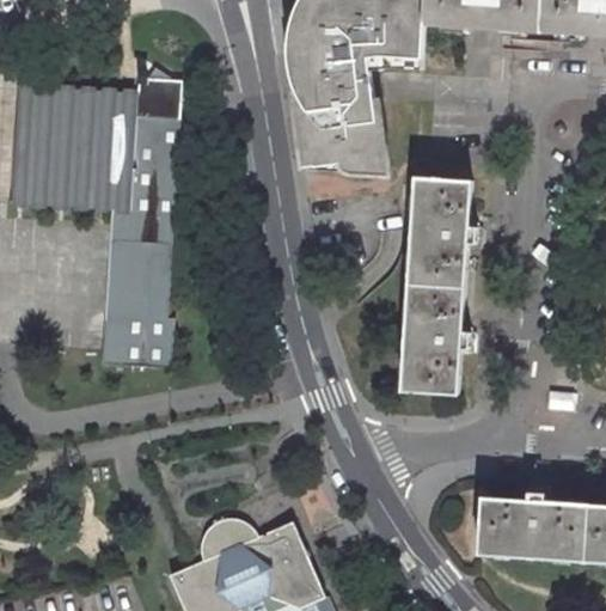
[(283,48),(294,133),(301,132),(304,144),(295,145),(300,172),(384,176),(368,71),(417,69),(420,24),(421,2),(406,2),(406,0),(308,0),(306,4),(301,18),(298,31),(298,43),(283,48)]
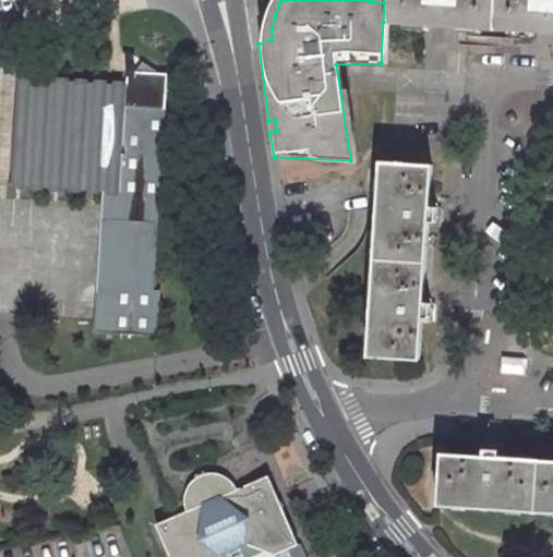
[(272,28),(275,16),(279,3),(281,0),(271,0),(265,11),(260,29),(259,44),(272,39),(272,28)]
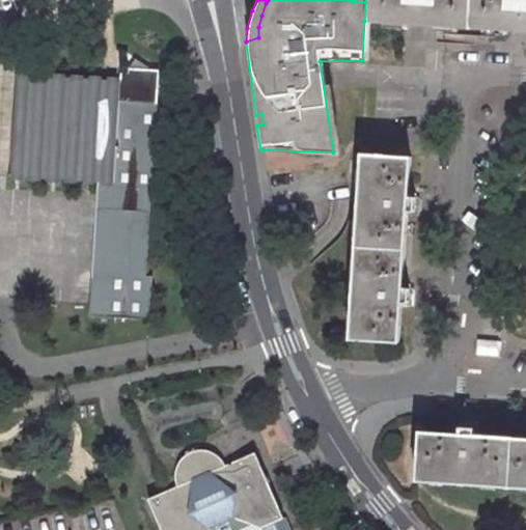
[(364,0),(365,2),(364,21),(498,29),(525,29),(525,0),(364,0)]
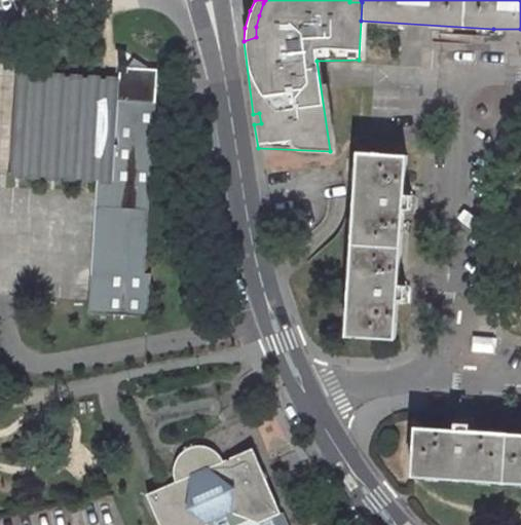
[(12,139),(3,174),(90,179),(83,313),(145,316),(147,271),(140,271),(150,100),(113,97),(114,80),(8,74),(12,108),(12,139)]
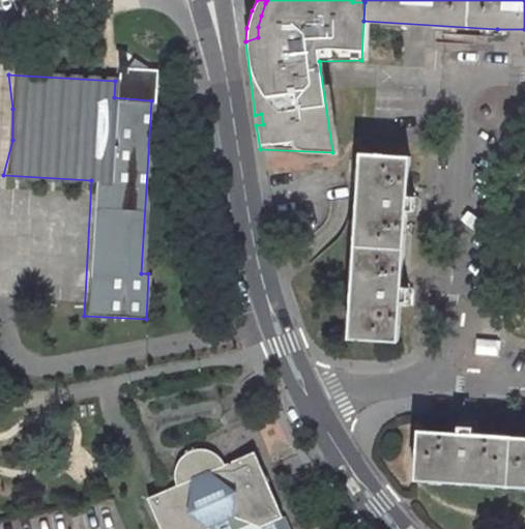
[(397,281),(402,209),(411,210),(412,194),(408,194),(408,189),(402,189),(404,155),(356,153),(345,336),(392,340),(396,300),(406,301),(407,288),(403,288),(404,282),(397,281)]
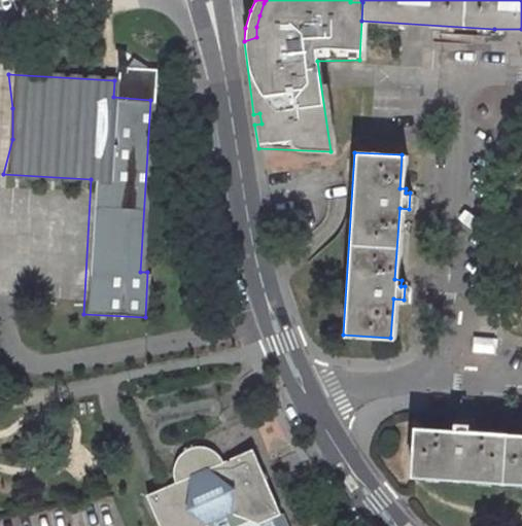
[(470,332),(468,348),(491,349),(491,334),(470,332)]
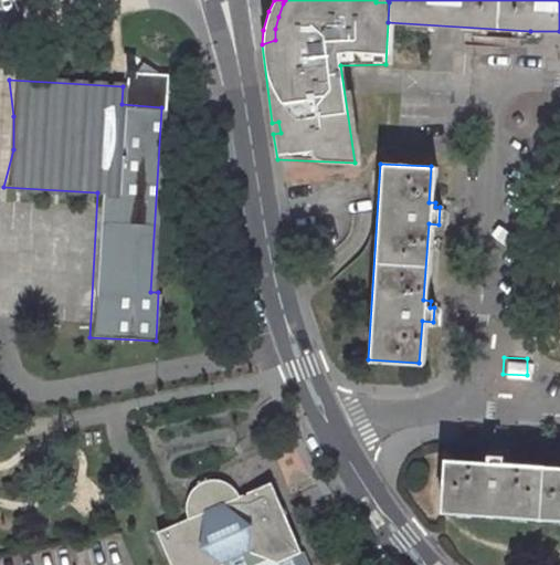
[(559,519),(559,466),(503,461),(503,450),(488,449),(487,452),(481,451),(479,461),(441,458),(437,511),(559,519)]
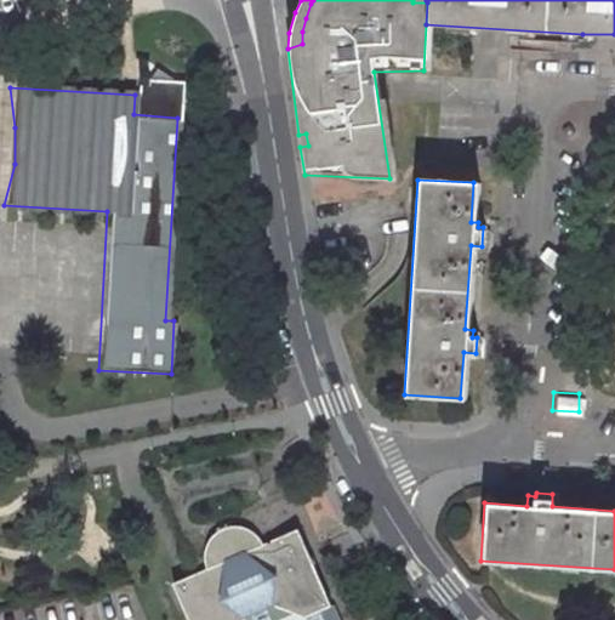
[(197,569),(169,581),(184,619),(336,619),(296,528),(261,544),(257,539),(249,528),(237,524),(223,527),(211,536),(206,546),(203,558),(205,567),(197,569)]
